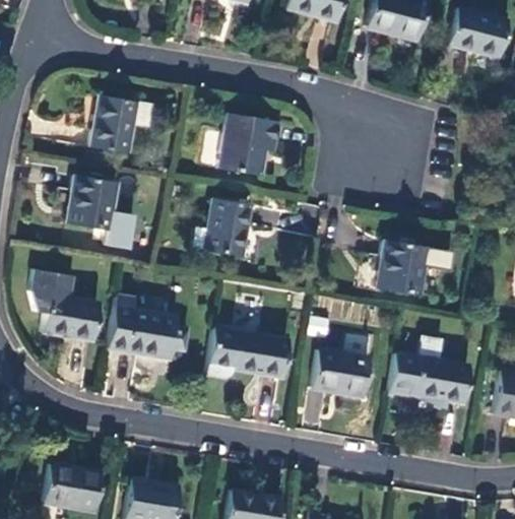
[(290,0),(287,8),(337,20),(342,0),(290,0)]
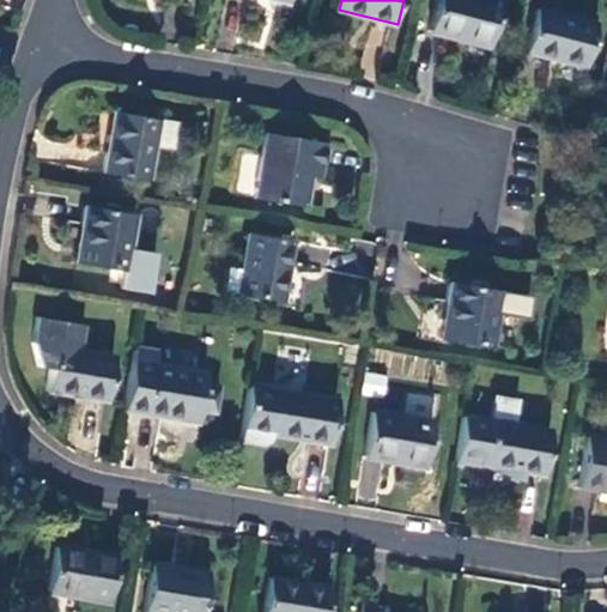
[(493,47),(505,2),(497,0),(442,0),(435,30),(493,47)]
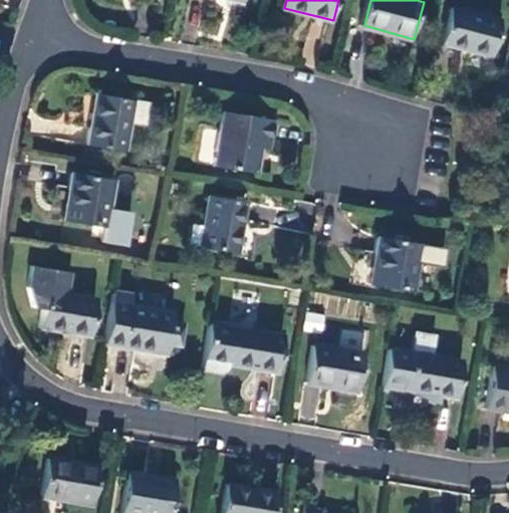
[(504,20),(454,7),(445,43),(494,56),(504,20)]
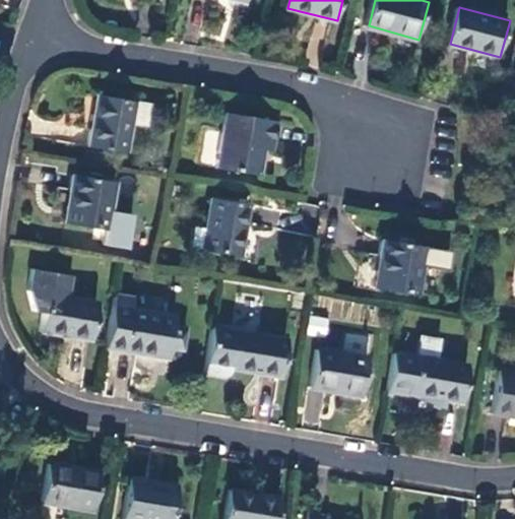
[(129,153),(134,125),(137,102),(101,94),(91,147),(129,153)]
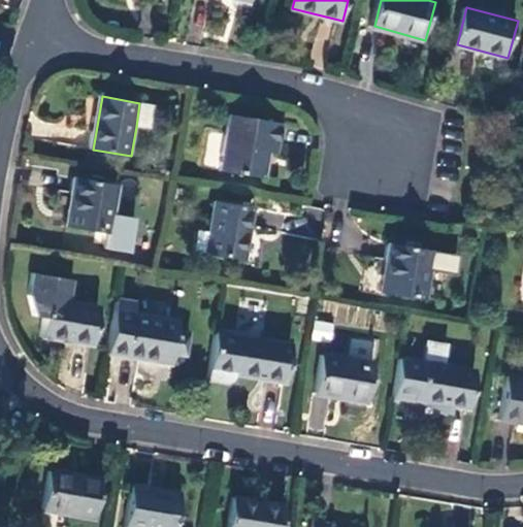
[(157,105),(139,103),(136,127),(153,129),(157,105)]
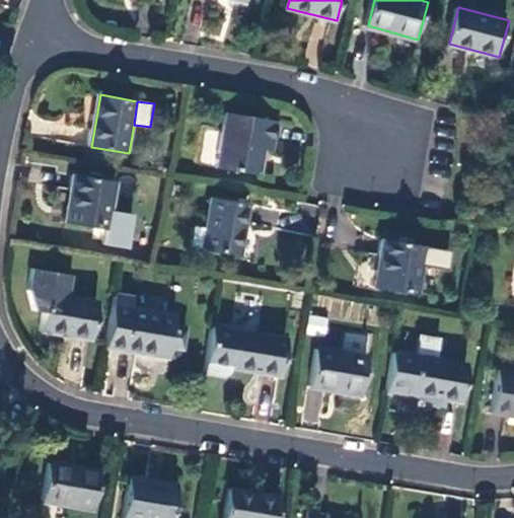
[(280,122),(228,113),(220,167),(265,175),(268,151),(276,152),(280,122)]
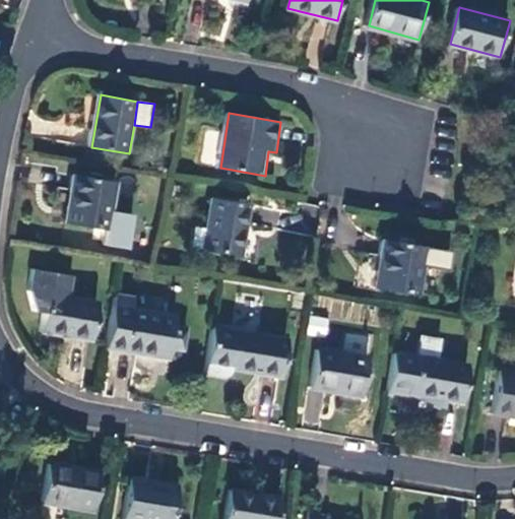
[(111,231),(119,183),(76,176),(68,222),(111,231)]
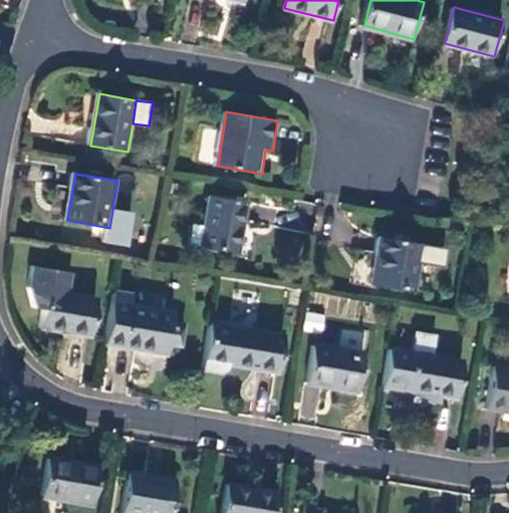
[(241,253),(249,202),(212,196),(203,246),(241,253)]
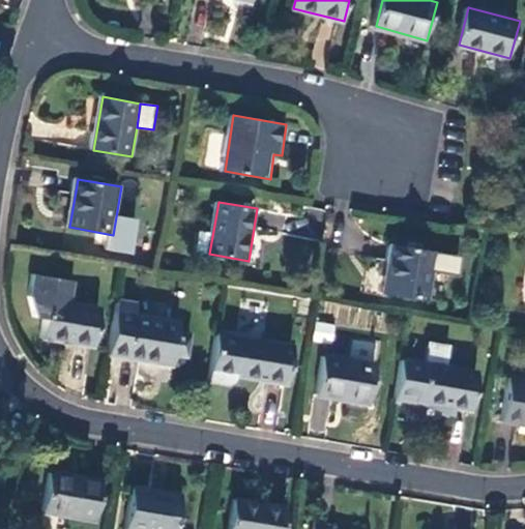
[(437,250),(394,243),(385,291),(429,298),(437,250)]
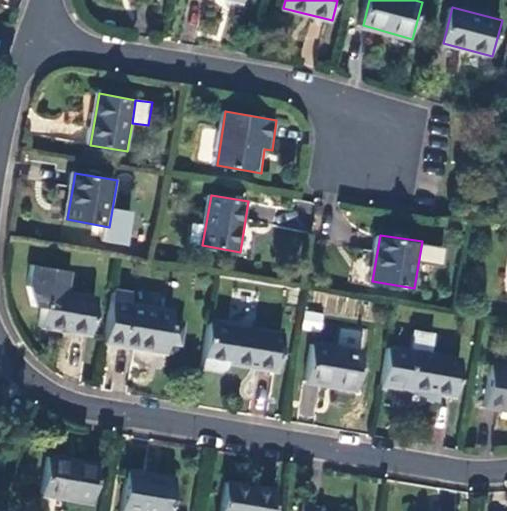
[(37,305),(46,306),(43,326),(94,334),(100,298),(70,292),(73,271),(35,265),(32,286),(37,305)]
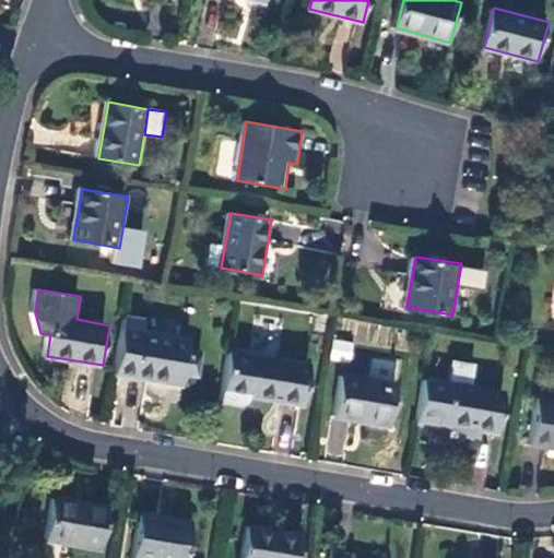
[(148,320),(128,316),(118,374),(185,386),(187,376),(200,378),(204,354),(191,351),(193,340),(145,331),(148,320)]
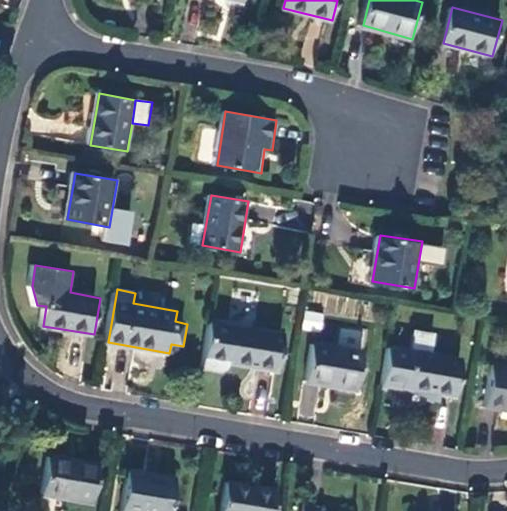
[(309,309),(306,328),(325,331),(329,313),(309,309)]
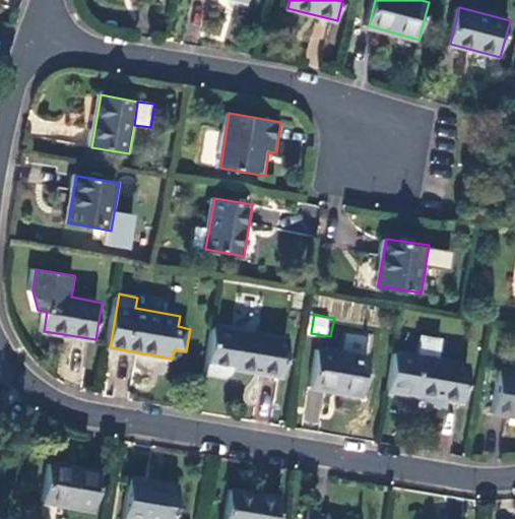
[(292,340),(240,331),(233,368),(284,377),(292,340)]
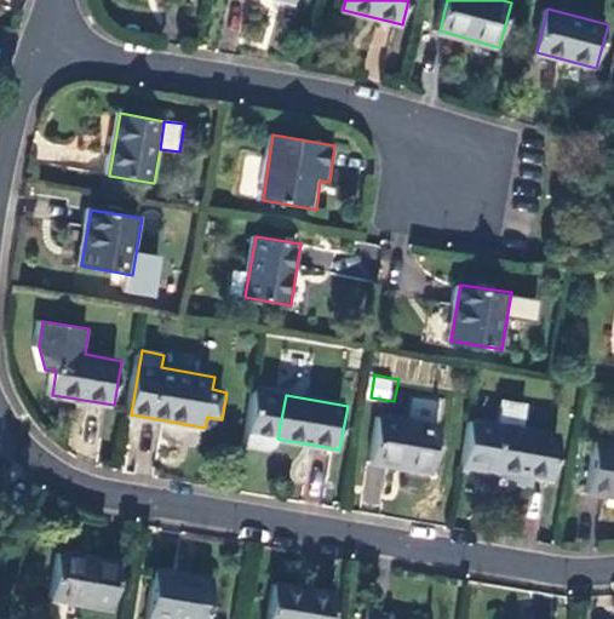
[(443,427),(380,417),(374,460),(436,471),(443,427)]
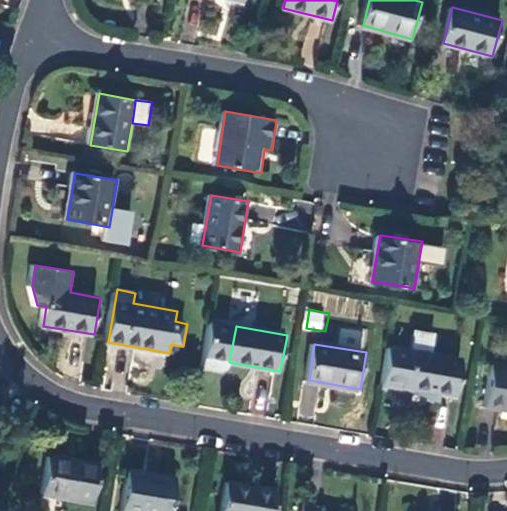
[(464,358),(413,349),(407,386),(458,395),(464,358)]
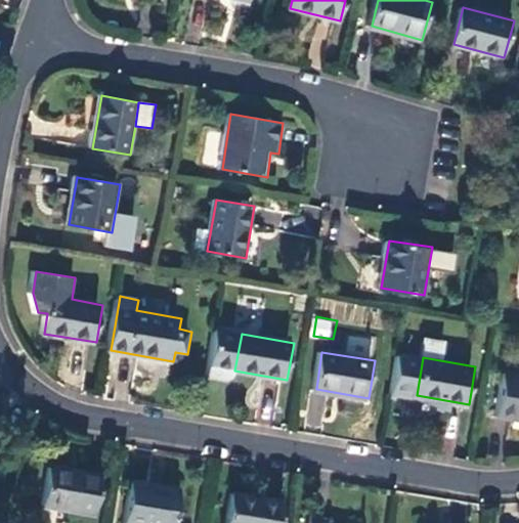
[(518,373),(506,371),(499,416),(518,418),(518,373)]
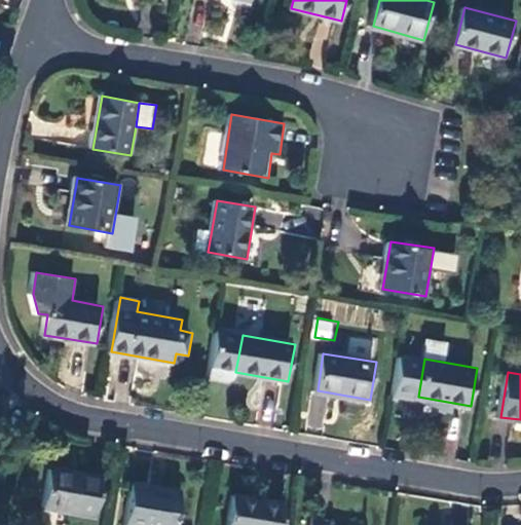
[(104,477),(52,469),(46,507),(99,516),(104,477)]
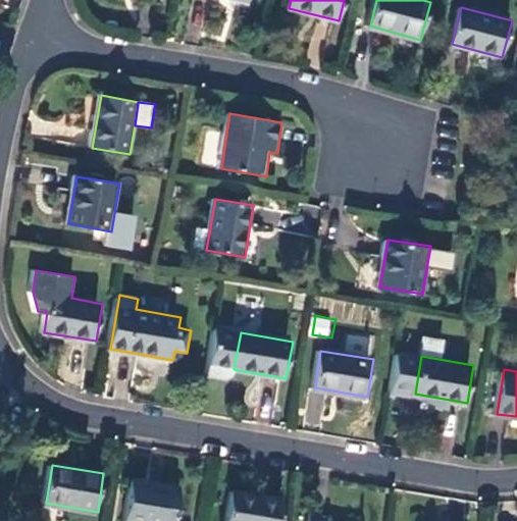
[(127,520),(175,520),(183,486),(134,480),(126,520),(127,520)]
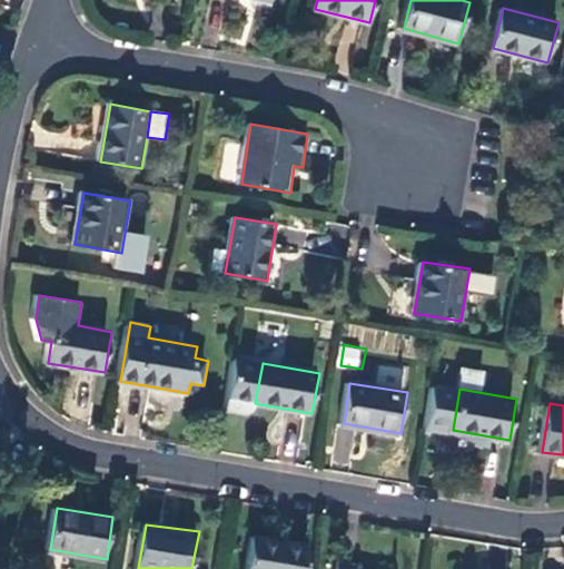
[(247,568),(306,568),(310,545),(255,536),(247,568)]
